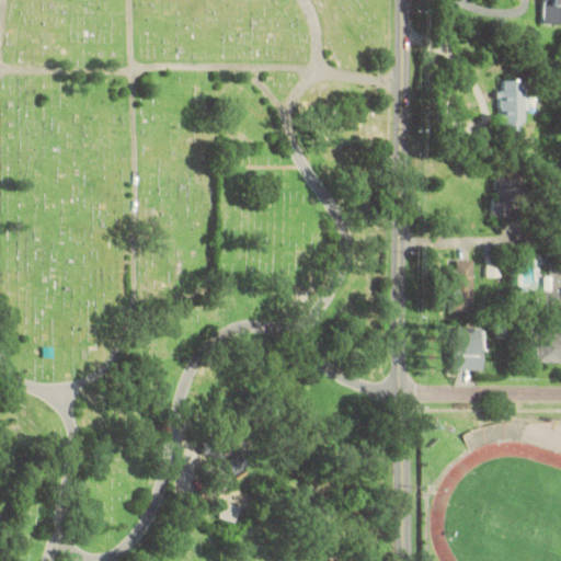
[(560,0),(541,0),(541,25),(560,24),(560,0)]
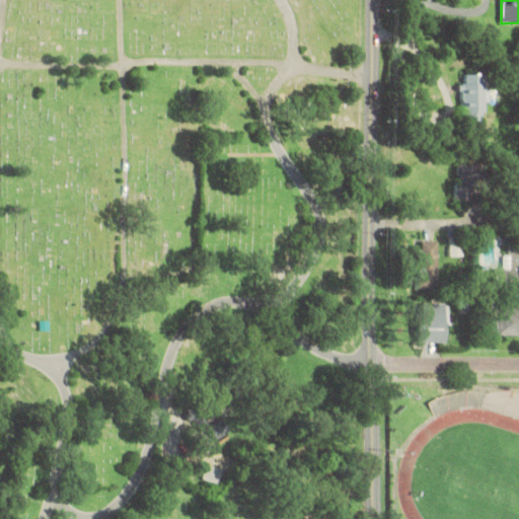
[(484,74),(460,74),(460,120),(484,120),(484,74)]
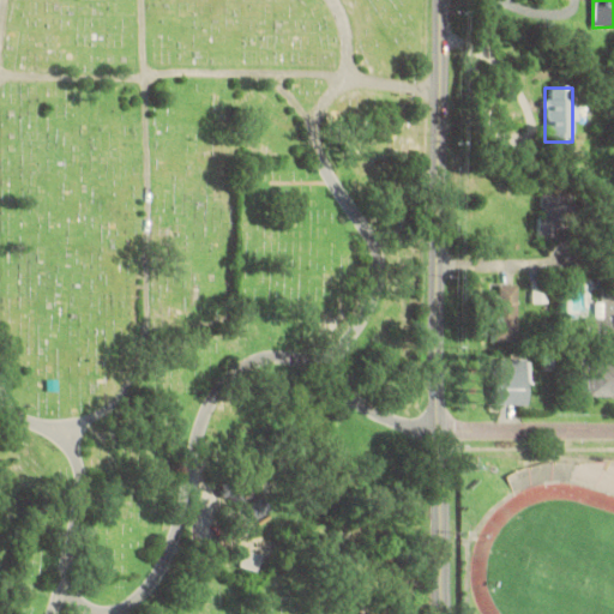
[(539,240),(560,240),(560,196),(539,196),(539,240)]
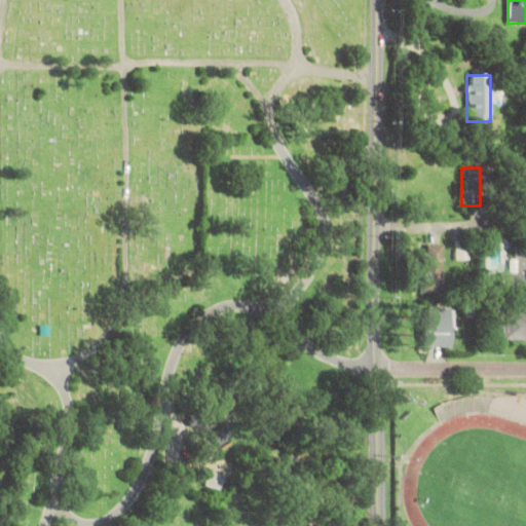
[(445,245),(425,245),(425,293),(445,293),(445,245)]
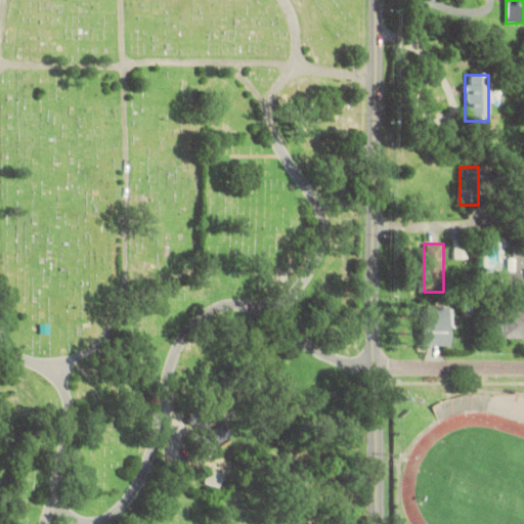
[(523,247),(512,247),(512,269),(500,269),(500,291),(523,291),(523,247)]
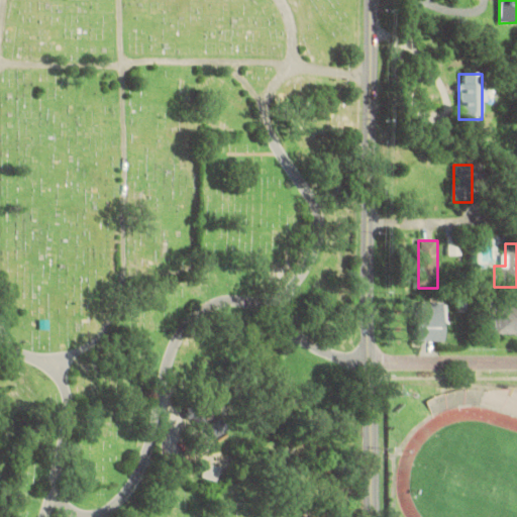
[(445,340),(445,301),(416,301),(416,340),(445,340)]
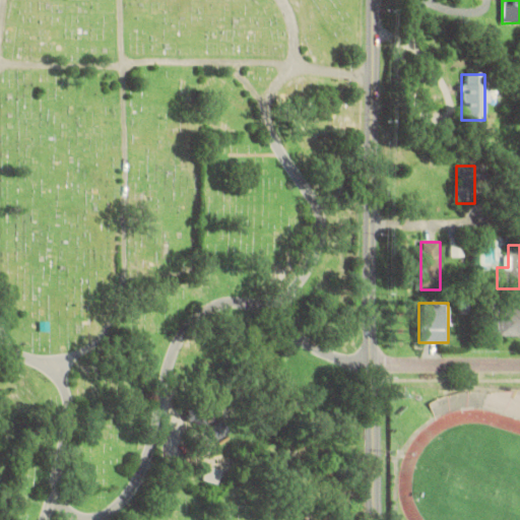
[(519,335),(519,307),(486,307),(486,335),(519,335)]
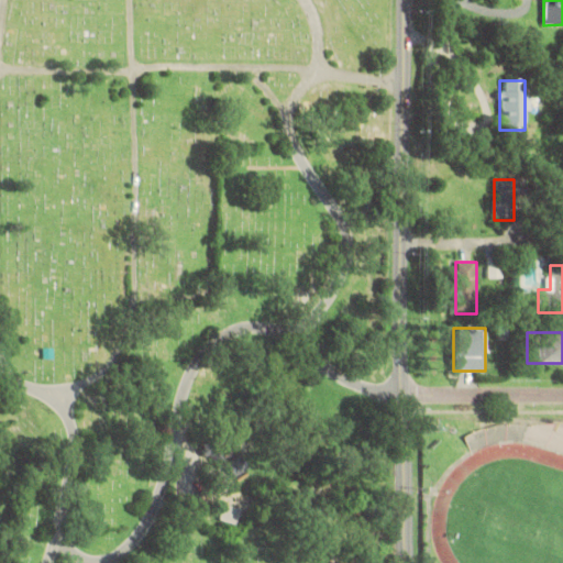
[(236,478),(252,467),(241,452),(225,462),(236,478)]
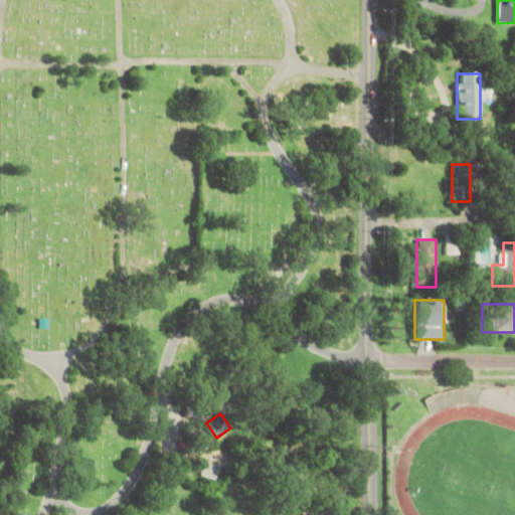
[(221,466),(206,460),(201,474),(216,480),(221,466)]
